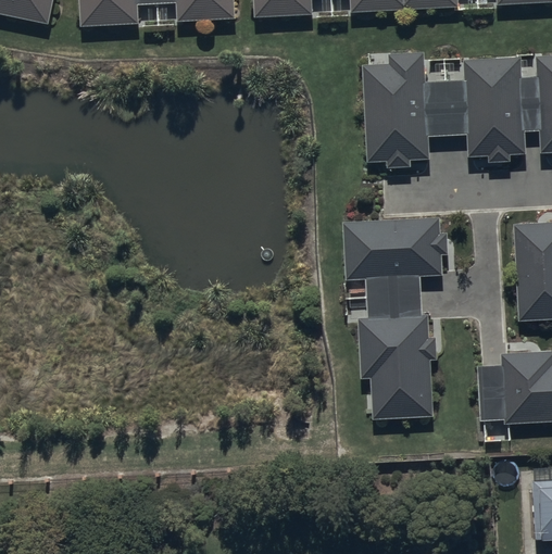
[(0,13),(46,23),(50,0),(0,0),(0,13)]
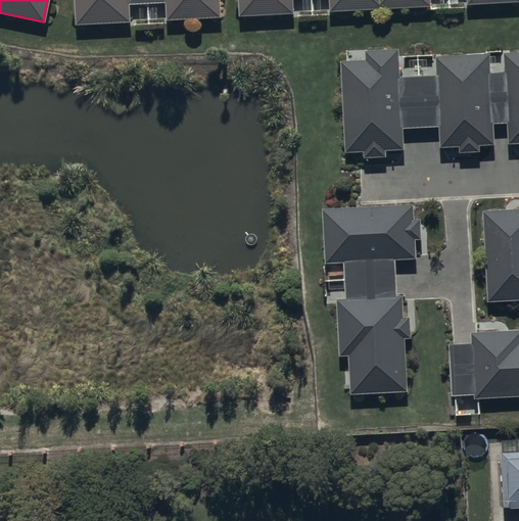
[(71,0),(72,22),(128,20),(127,3),(163,1),(163,18),(219,16),(218,0),(71,0)]
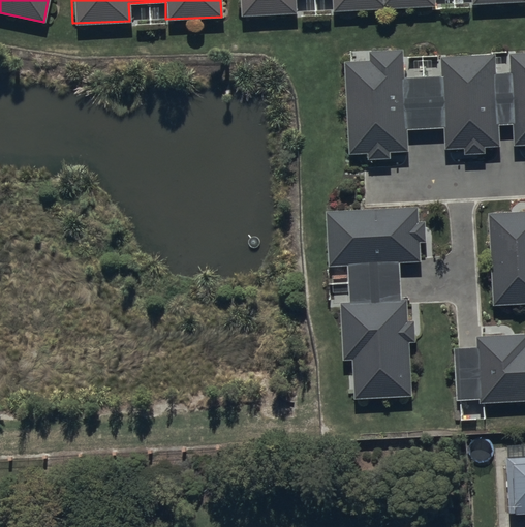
[(238,0),(239,16),(295,13),(294,0),(330,0),(331,11),(433,7),(432,0),(469,0),(470,5),(524,3),(524,0),(238,0)]
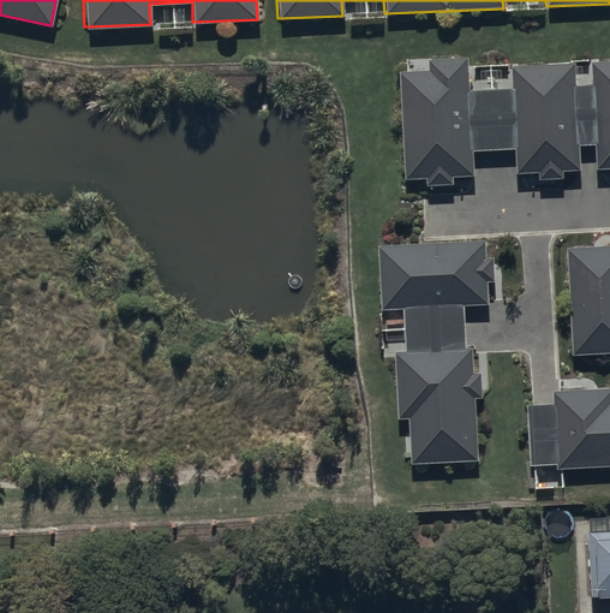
[(401,72),(404,179),(428,179),(428,185),(453,185),(452,176),(474,176),(474,153),(516,152),(518,174),(542,173),(543,182),(564,182),(564,171),(580,171),(579,147),(596,146),(596,167),(609,167),(609,63),(592,64),(592,87),(575,88),(574,67),(510,69),(510,91),(468,93),(467,60),(429,61),(429,72),(401,72)]
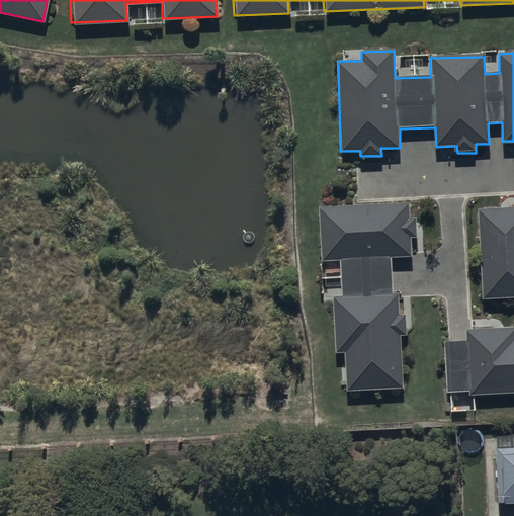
[(345,351),(346,389),(403,387),(401,335),(406,335),(405,313),(398,313),(397,293),(392,293),(391,258),(412,258),(411,236),(416,235),(415,217),(407,217),(406,203),(318,206),(320,259),(341,259),(342,296),(334,296),(336,351),(345,351)]
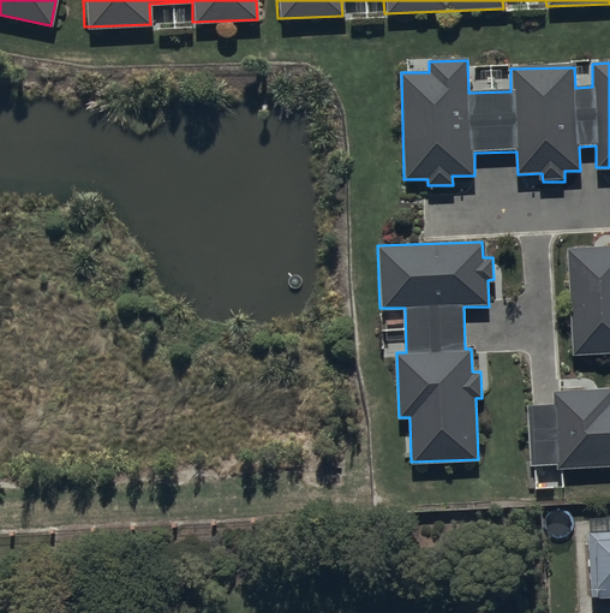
[(609,247),(568,248),(570,355),(609,353),(609,247)]
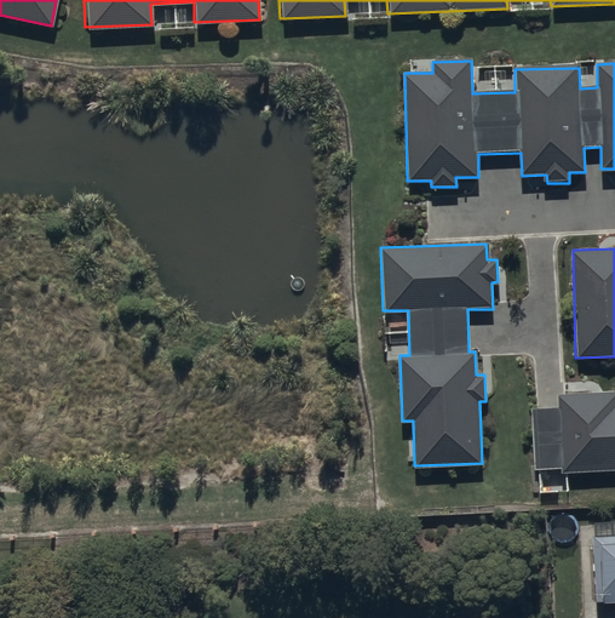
[(559,470),(559,473),(614,470),(614,393),(557,395),(558,411),(530,412),(533,471),(559,470)]
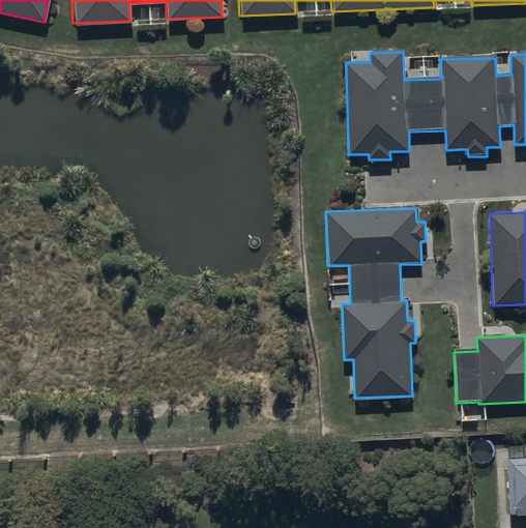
[(525,450),(506,451),(508,504),(525,504),(525,450)]
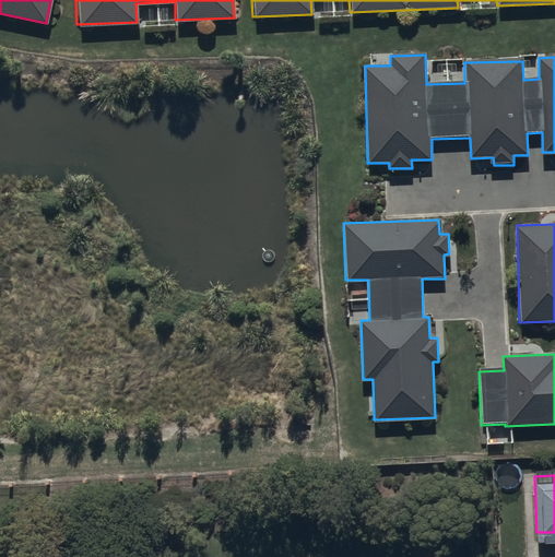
All buildings are outlined.
